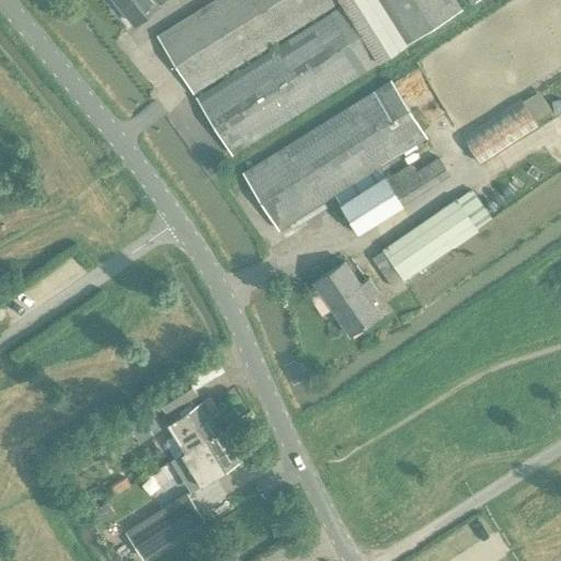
[(162,0),(114,0),(134,25),(160,4),(159,3),(162,0)]
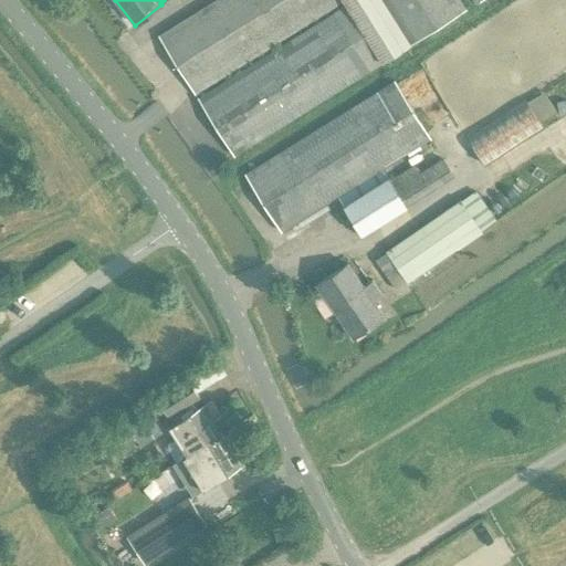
[(217,0),(158,37),(197,97),(346,3),(343,0),(217,0)]
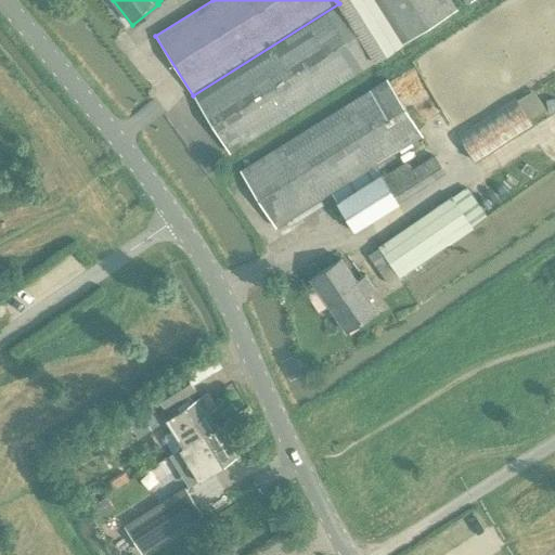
[(371,0),(336,0),(339,3),(375,62),(400,46),(371,0)]
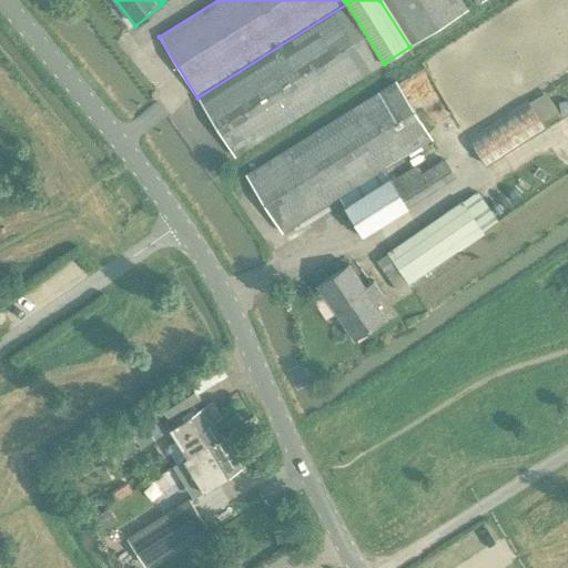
[(379,0),(409,47),(468,10),(462,0),(379,0)]
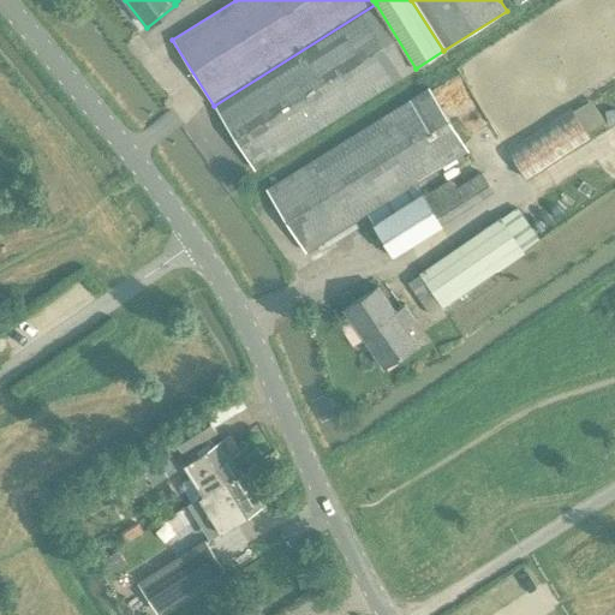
[(376,4),(214,106),(255,171),(416,69),(376,4)]
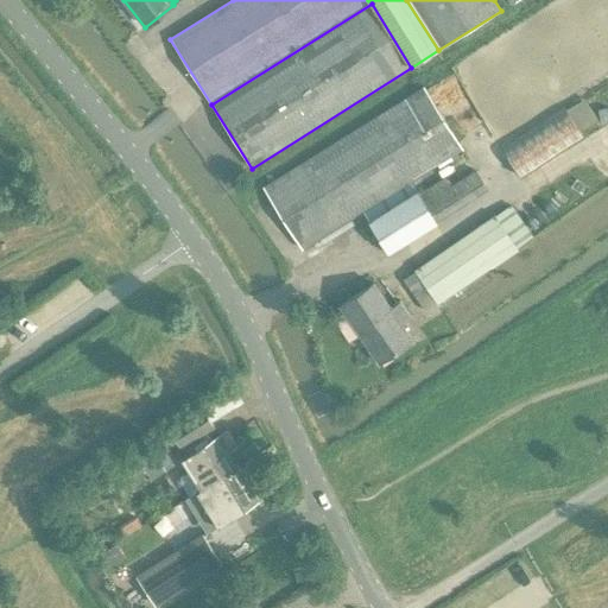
[(303,249),(363,211),(411,182),(463,149),(424,87),(263,187),(303,249)]
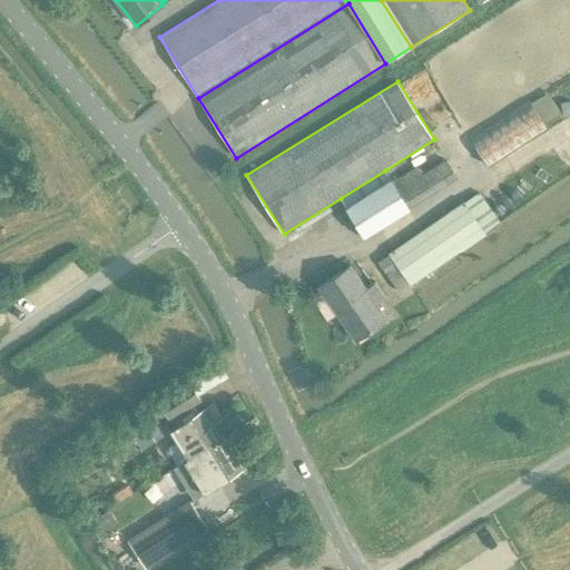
[(531,102),(472,140),(488,165),(547,127),(531,102)]
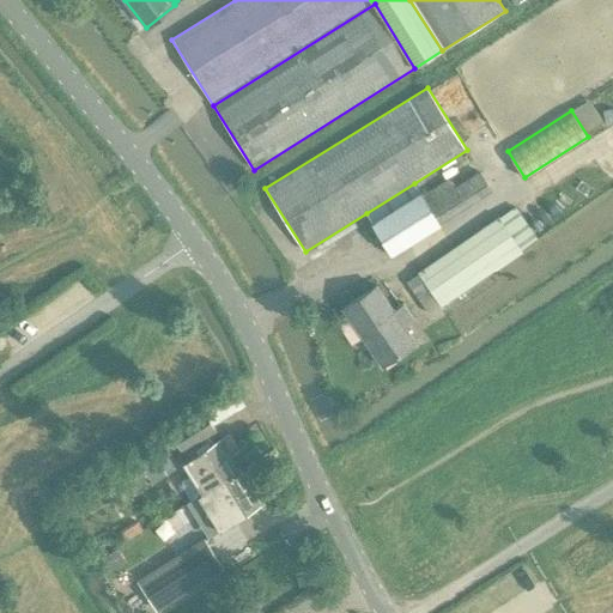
[(448,180),(424,195),(441,222),(491,190),(480,173),(455,188),(448,180)]
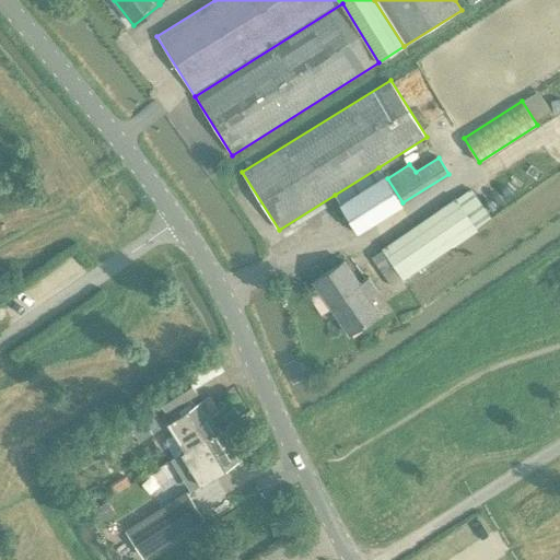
[(378,167),(335,195),(358,232),(403,202),(387,178),(378,167)]
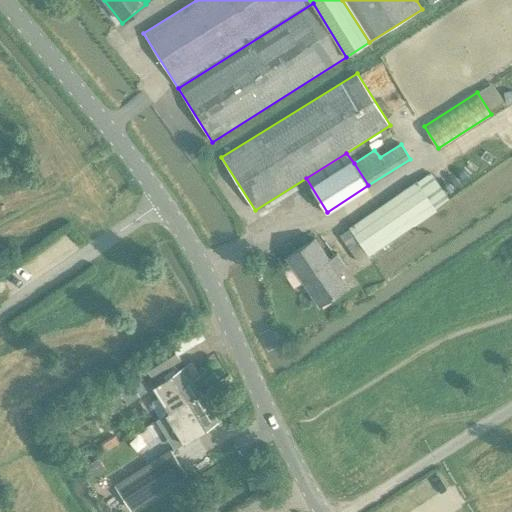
[(430,173),(351,228),(340,235),(359,262),(449,200),(430,173)]
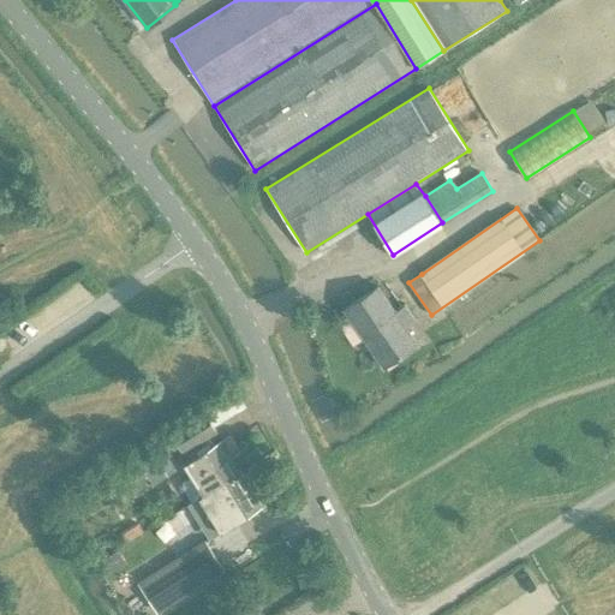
[(383,368),(417,344),(406,328),(417,321),(405,304),(395,311),(377,286),(344,310),(383,368)]
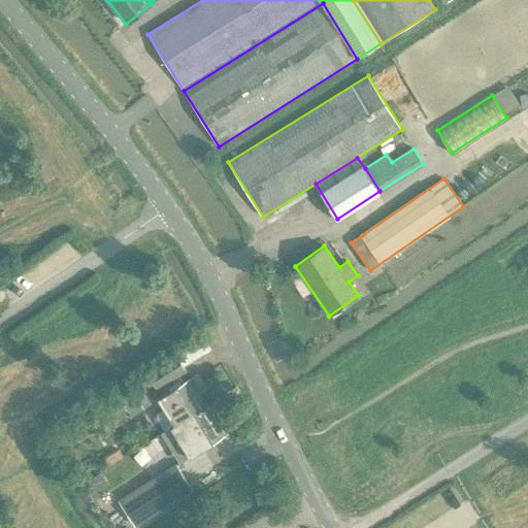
[(158,390),(187,371),(175,354),(146,371),(158,390)]
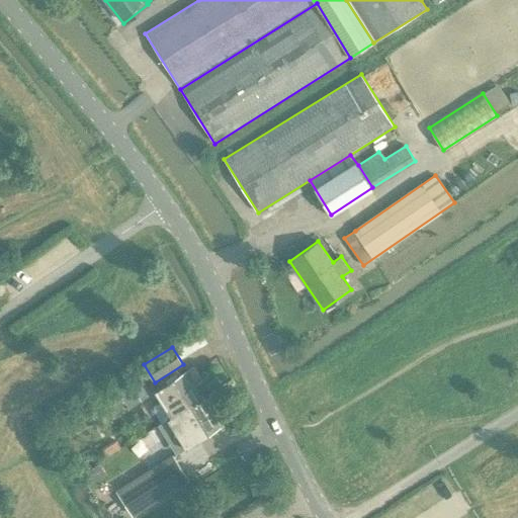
[(172,417),(202,398),(195,385),(202,380),(193,366),(155,391),(161,400),(162,401),(163,403),(164,404),(164,405),(165,406),(165,407),(166,408),(166,409),(167,409),(167,410),(168,411),(168,412),(169,413),(170,414),(170,415),(171,416),(171,417),(172,417)]
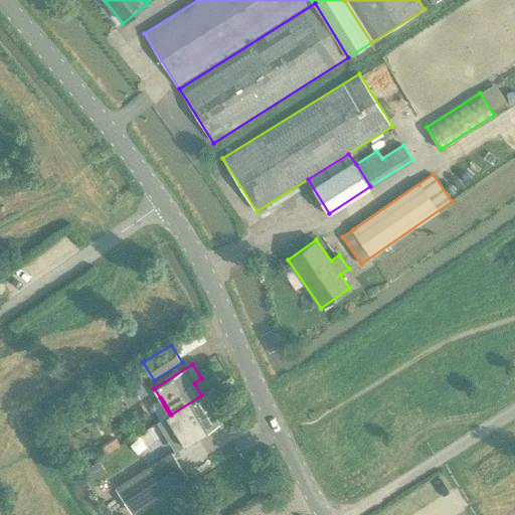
[(118,387),(87,406),(94,417),(124,398),(129,406),(150,393),(139,374),(118,387)]
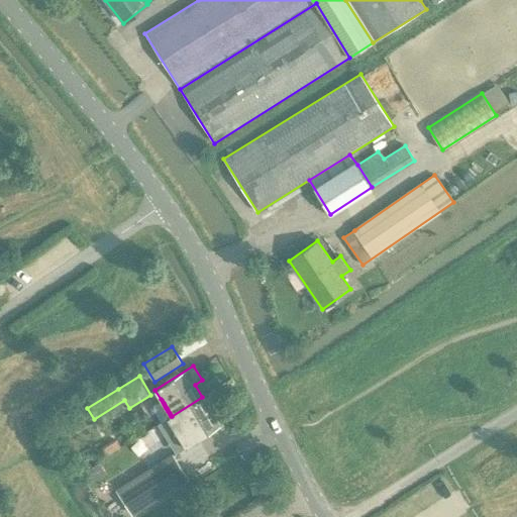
[(220,425),(202,397),(172,416),(171,417),(170,417),(168,419),(169,419),(169,420),(170,421),(170,422),(171,423),(172,424),(172,425),(173,426),(173,427),(174,427),(174,428),(175,429),(175,430),(176,431),(177,432),(177,433),(178,434),(178,435),(179,435),(179,436),(180,437),(180,438),(181,439),(182,440),(182,441),(183,443),(184,444),(185,446),(220,425)]
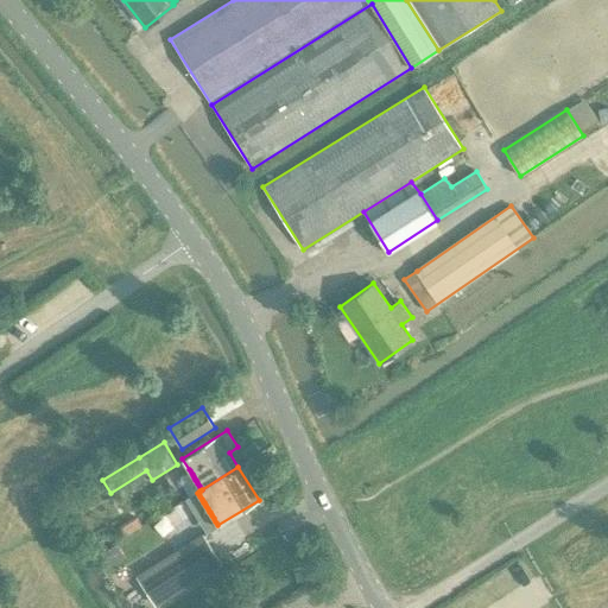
[(182,476),(181,479),(181,482),(182,483),(183,485),(184,487),(184,488),(185,489),(187,491),(188,492),(188,493),(189,494),(189,496),(188,496),(188,498),(188,500),(188,501),(189,502),(190,504),(192,510),(194,511),(196,514),(197,517),(198,517),(198,519),(202,523),(202,524),(204,526),(206,530),(208,531),(209,531),(210,531),(211,530),(213,529),(215,527),(216,526),(217,525),(216,523),(215,521),(214,519),(214,518),(213,517),(211,515),(211,514),(210,513),(210,512),(209,512),(209,511),(208,510),(208,508),(207,507),(206,506),(206,505),(204,504),(204,502),(203,502),(203,501),(202,500),(202,499),(201,498),(200,496),(200,495),(198,494),(198,493),(197,493),(200,491),(201,491),(202,489),(201,489),(201,488),(200,487),(200,486),(198,485),(197,483),(197,482),(196,481),(196,480),(195,480),(195,479),(194,477),(194,476),(192,475),(192,474),(191,473),(190,470),(189,469),(188,470),(187,472),(184,473),(182,474),(182,475),(182,476)]
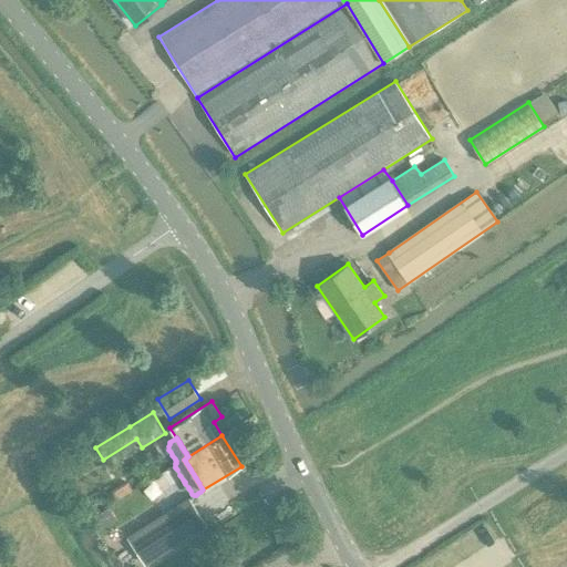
[(205,525),(189,500),(129,537),(145,563),(205,525)]
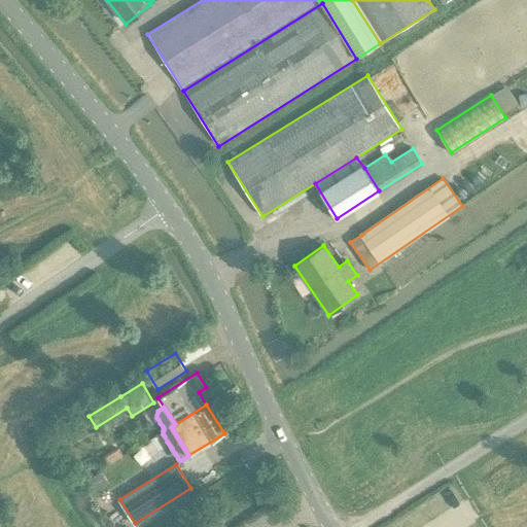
[(102,470),(78,485),(85,496),(109,482),(102,470)]
